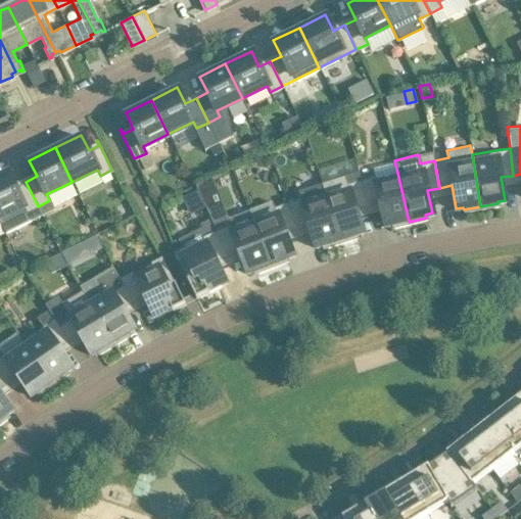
[(38,206),(26,182),(14,187),(7,172),(0,174),(0,223),(4,231),(30,218),(27,211),(38,206)]
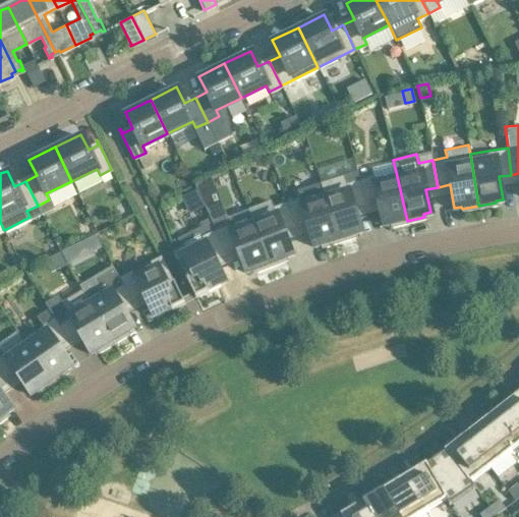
[(365,205),(358,178),(345,181),(342,174),(320,181),(324,196),(338,240),(354,235),(353,232),(360,230),(353,208),(365,205)]
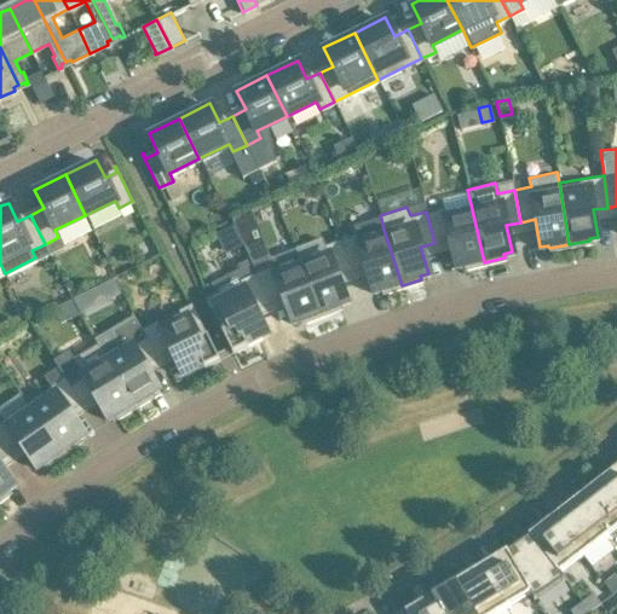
[(484,262),(472,209),(445,216),(442,207),(426,212),(434,243),(449,239),(455,266),(463,264),(465,266),(484,262)]
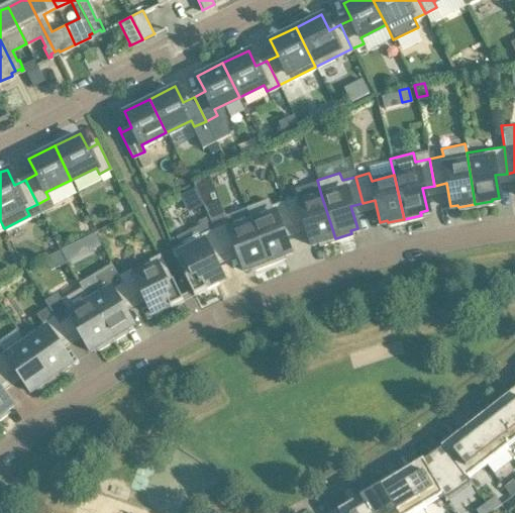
[(335,238),(321,195),(299,202),(297,195),(283,199),(292,225),(304,221),(311,242),(318,240),(319,243),(335,238)]
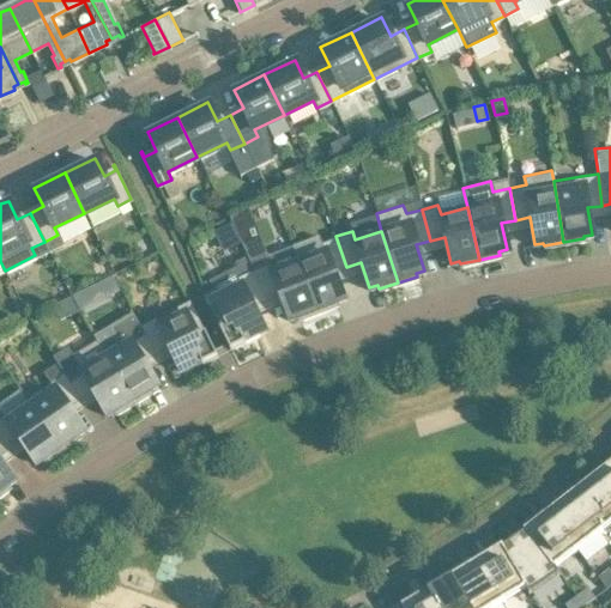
[(333,272),(346,267),(336,236),(320,242),(324,250),(297,261),(316,310),(336,303),(334,301),(343,297),(333,272)]
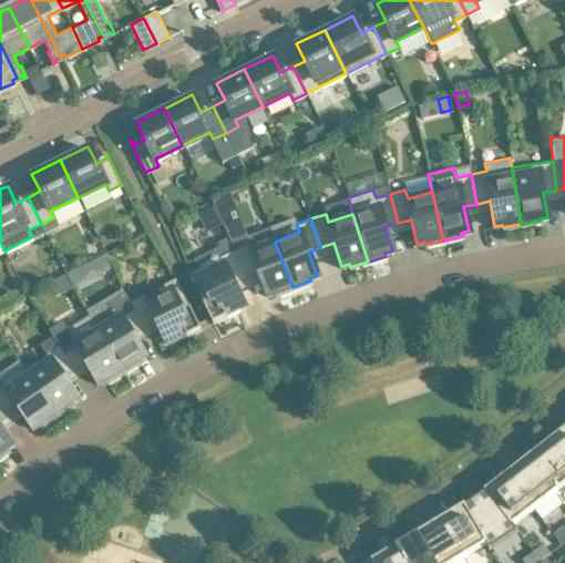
[(275,242),(269,226),(244,236),(246,243),(233,249),(245,277),(258,272),(267,295),(275,292),(276,294),(293,287),(275,242)]
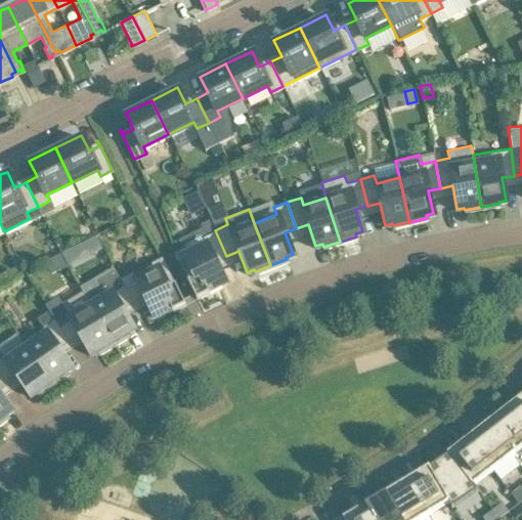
[(215,260),(226,256),(215,230),(202,235),(205,243),(187,252),(183,245),(172,250),(196,297),(208,291),(208,290),(225,282),(215,260)]
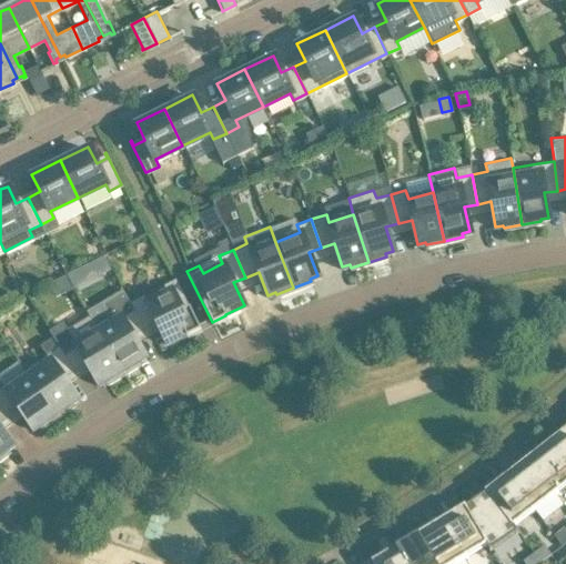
[(103,253),(89,260),(95,273),(110,267),(103,253)]
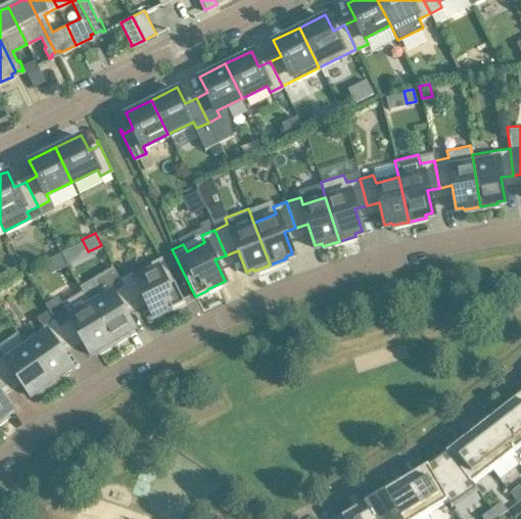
[(171,309),(184,302),(160,255),(149,261),(153,269),(135,277),(132,270),(119,277),(132,301),(143,295),(153,316),(171,308),(171,309)]
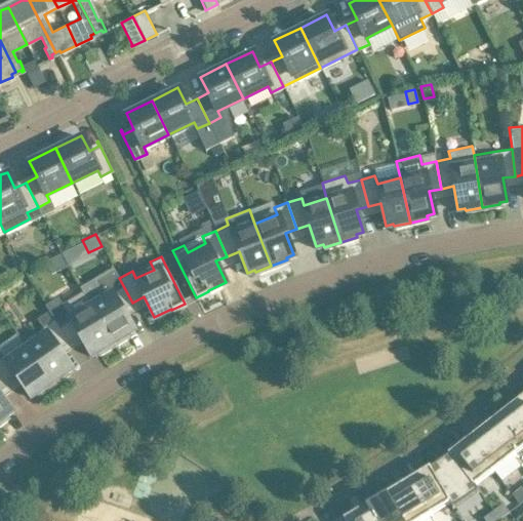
[(132,303),(119,278),(111,265),(78,285),(81,290),(114,344),(128,335),(127,332),(133,329),(121,309),(132,303)]
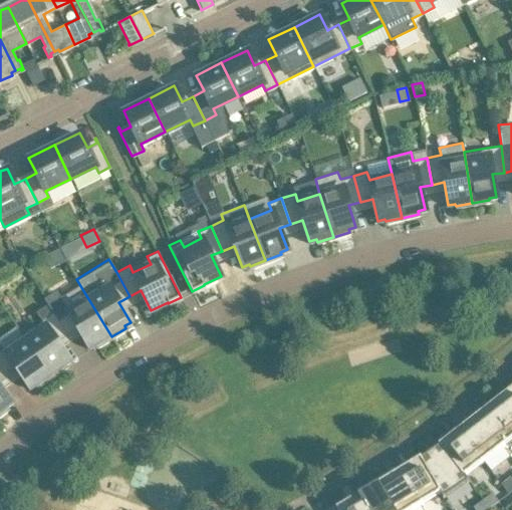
[(96,345),(111,336),(79,284),(59,297),(63,303),(52,311),(67,334),(77,327),(88,346),(95,343),(96,345)]
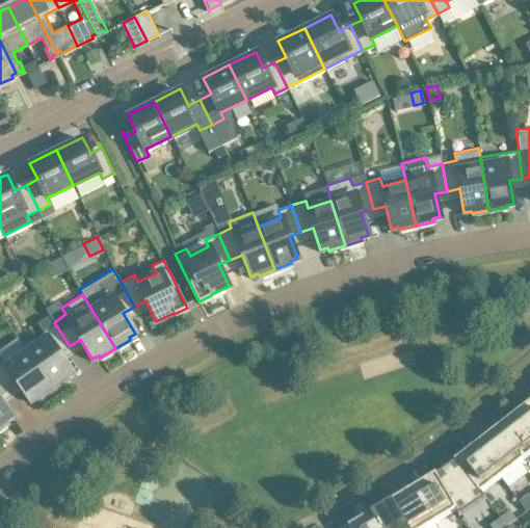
[(58,353),(70,346),(54,322),(42,331),(46,337),(26,350),(53,389),(68,378),(65,376),(72,372),(58,353)]
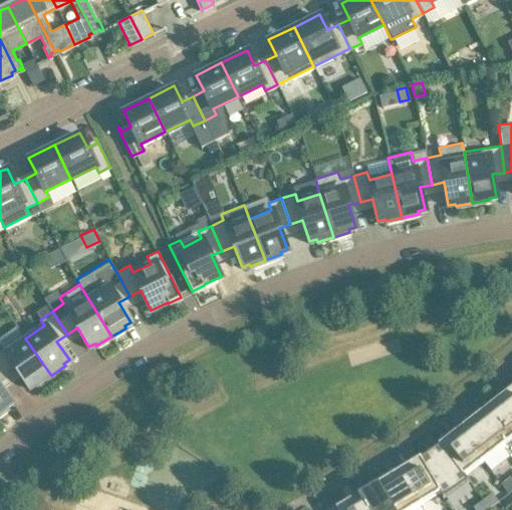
[(1,345),(0,346),(0,366),(7,375),(16,368),(29,388),(35,384),(37,386),(51,375),(25,338),(6,352),(1,345)]
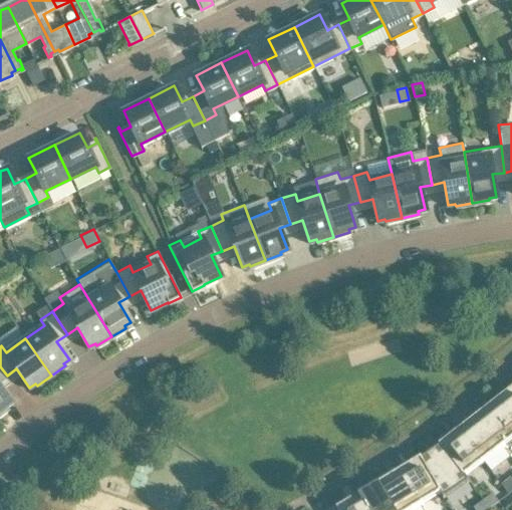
[(0,380),(7,375),(0,366),(0,413),(7,408),(5,406),(11,402),(0,388),(0,380)]
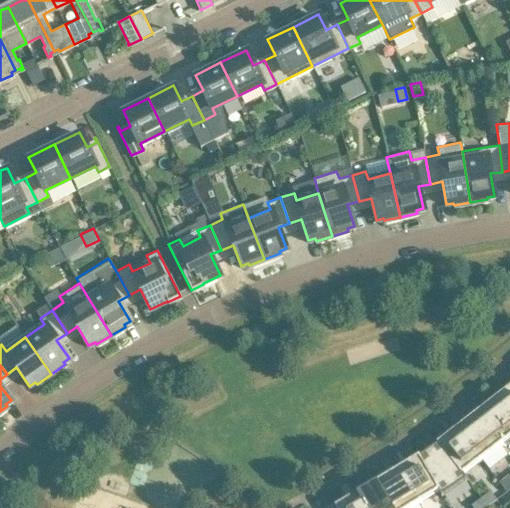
[(509,416),(509,383),(494,396),(509,416)]
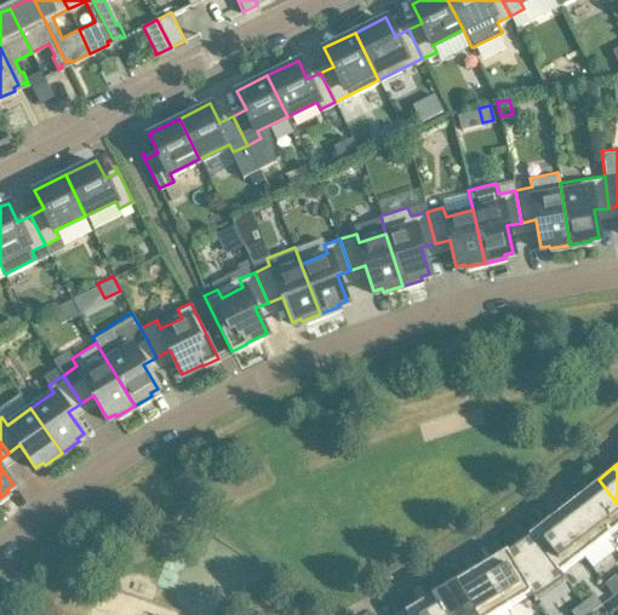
[(617,504),(599,480),(574,498),(605,536),(617,526),(617,504)]
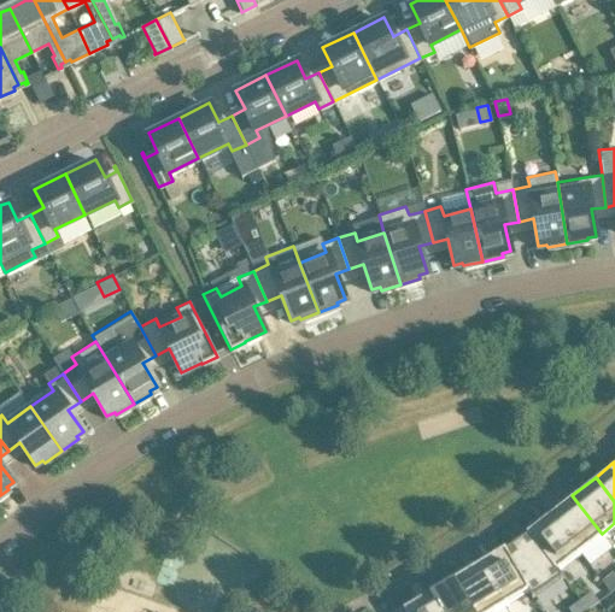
[(579,552),(602,534),(572,495),(549,513),(579,552)]
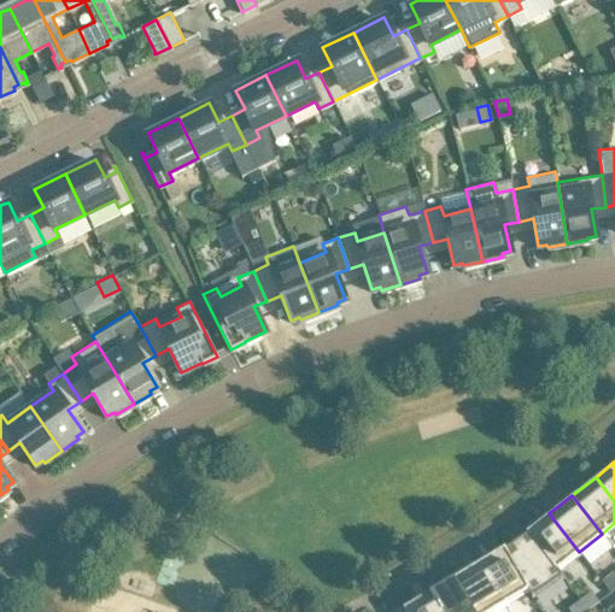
[(557,568),(579,552),(549,513),(526,531),(527,533),(555,570),(557,568)]
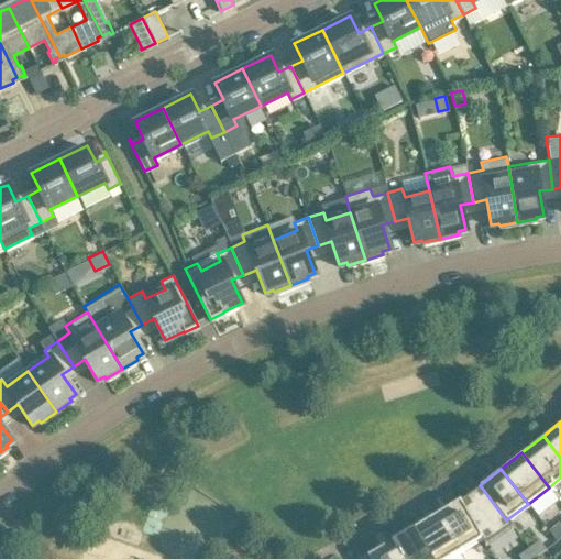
[(513,525),(508,518),(506,521),(481,486),(460,500),(482,537),(480,538),(484,545),(513,525)]
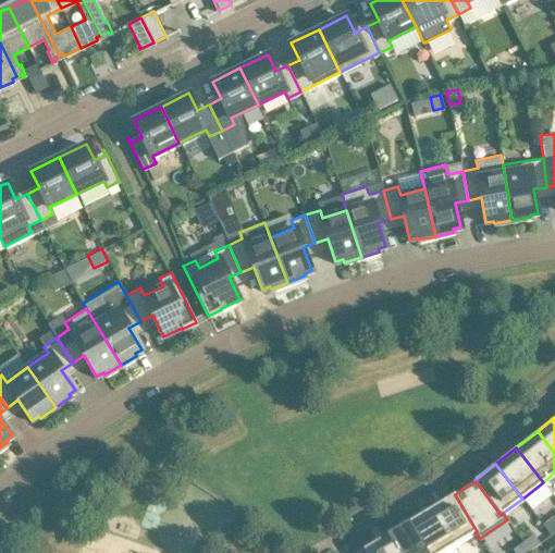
[(454,544),(475,532),(477,531),(455,494),(455,493),(432,507),(454,544)]
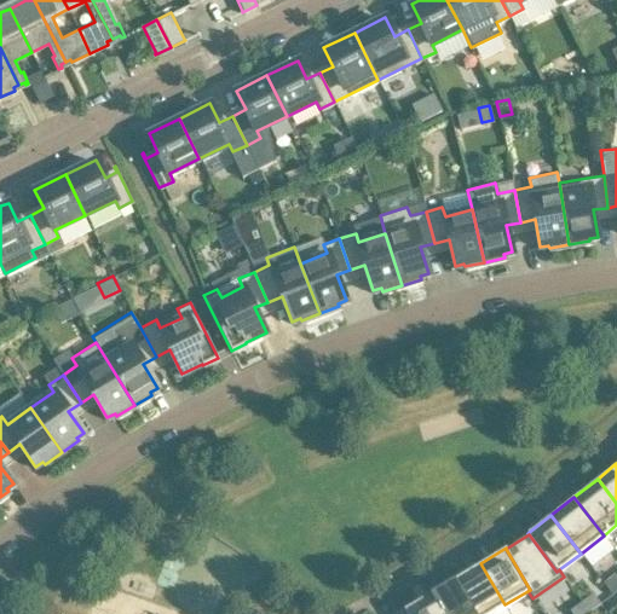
[(476,613),(489,613),(505,604),(480,563),(455,578),(476,613)]
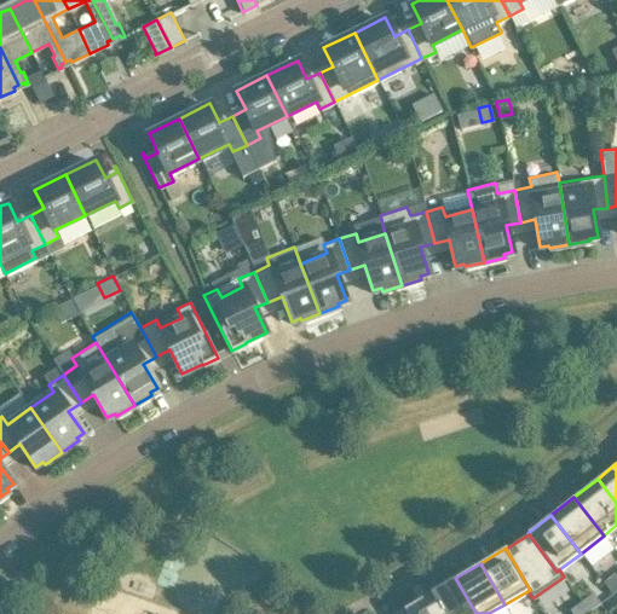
[(440,613),(476,613),(455,578),(430,594),(440,613)]
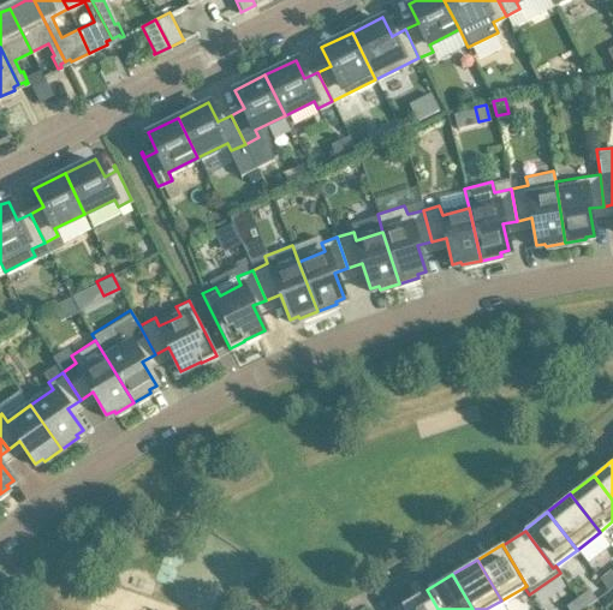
[(576,596),(583,605),(595,597),(588,587),(576,596)]
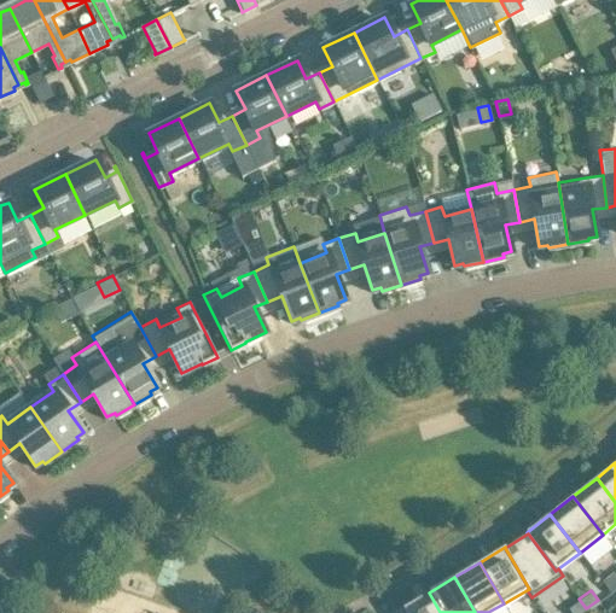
[(440,612),(429,593),(404,608),(406,612),(440,612)]
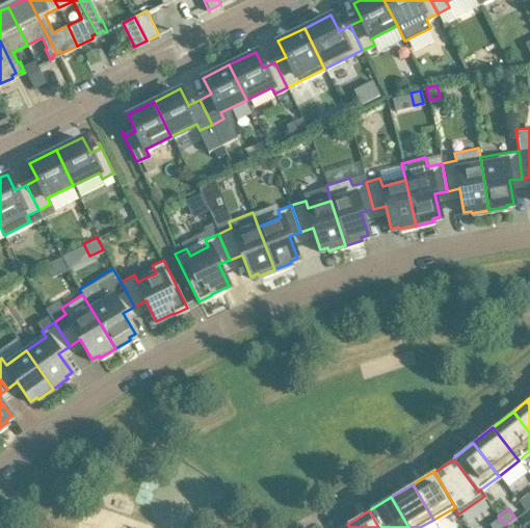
[(492,527),(498,527),(504,524),(498,516),(488,523),(492,527)]
